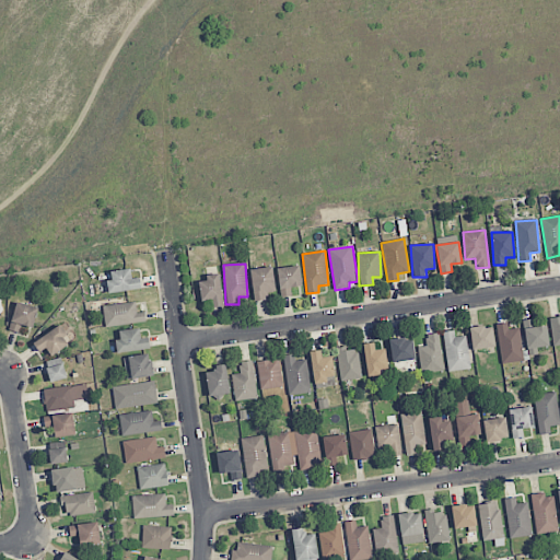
[(291,287),(301,287),(299,266),(277,268),(280,298),(292,296),(291,287)]
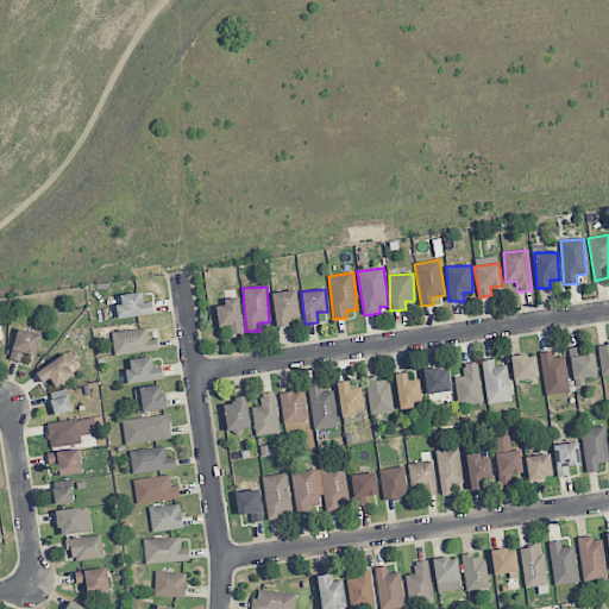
[(289,319),(300,318),(295,290),(271,294),(276,328),(290,326),(289,319)]
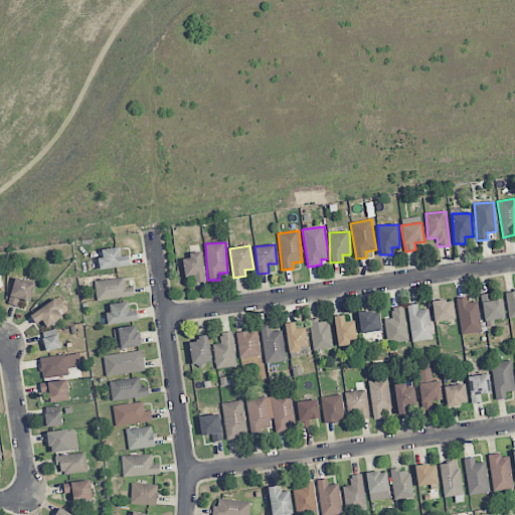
[(100,249),(101,269),(130,267),(129,255),(121,255),(120,247),(100,249)]
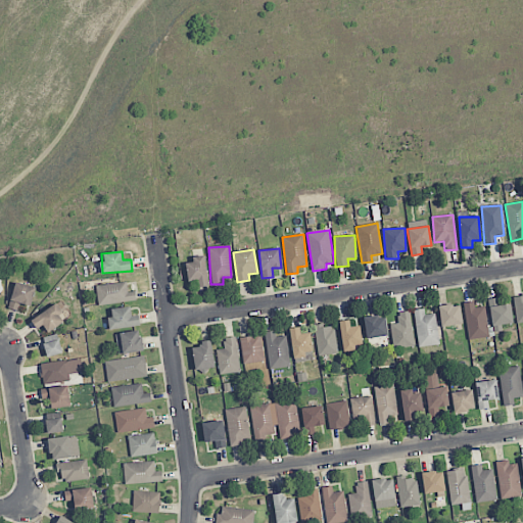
[(197,280),(198,287),(208,286),(204,257),(186,260),(188,281),(197,280)]
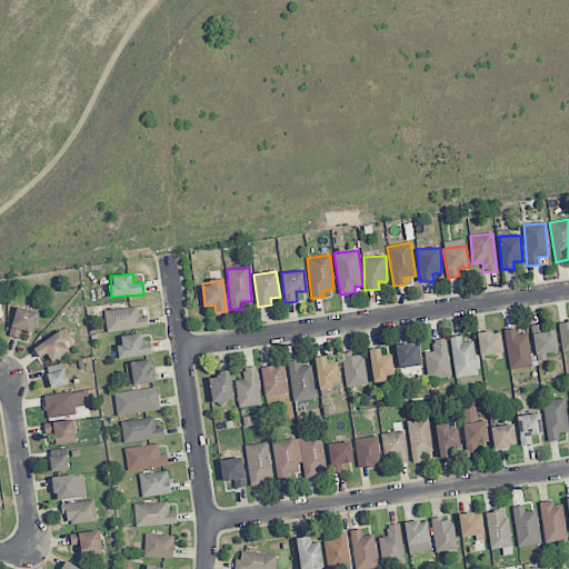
[(9,336),(20,338),(22,331),(33,333),(39,313),(17,307),(9,336)]
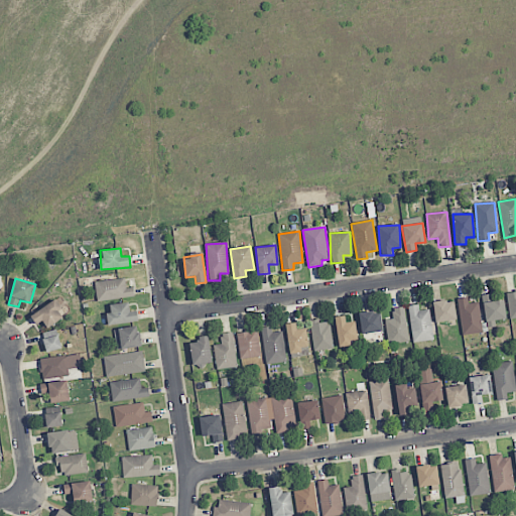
[(95,281),(97,300),(134,297),(133,287),(126,288),(125,278),(95,281)]
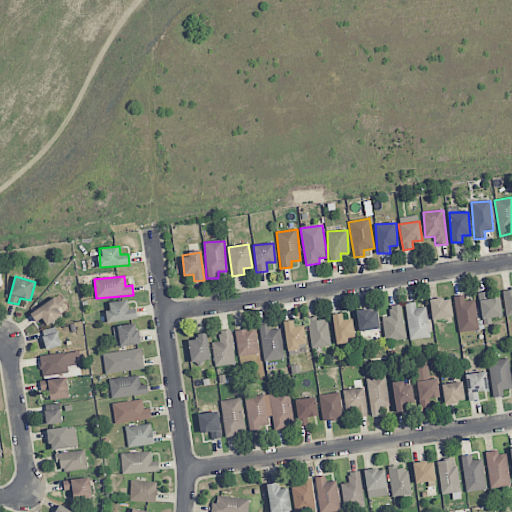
[(511,289),(502,291),(506,317),(511,315),(511,289)]
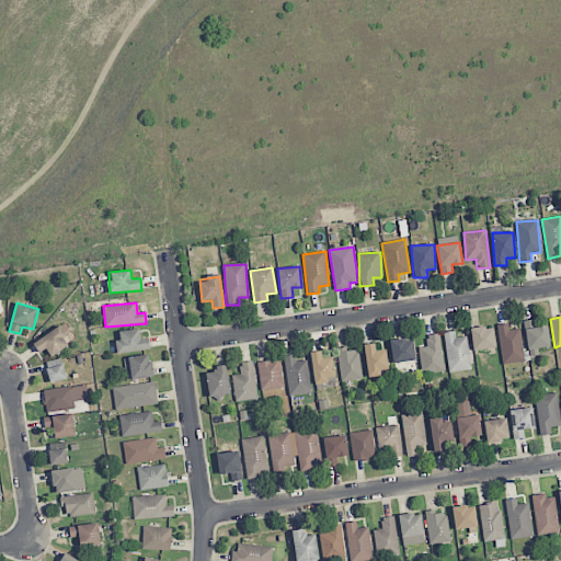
[(528,351),(550,347),(547,327),(535,328),(534,320),(524,321),(528,351)]
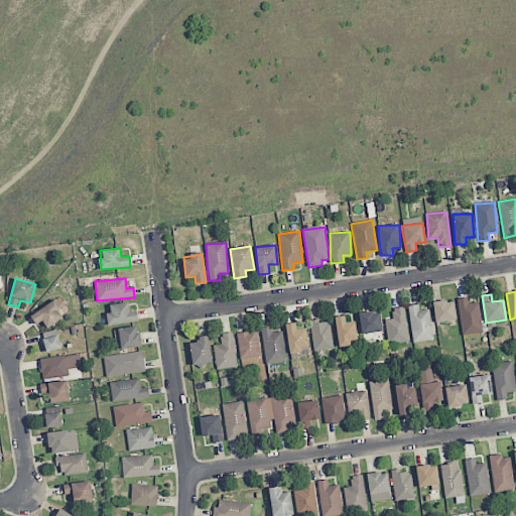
[(457,298),(463,336),(483,333),(478,301),(469,303),(468,297),(457,298)]
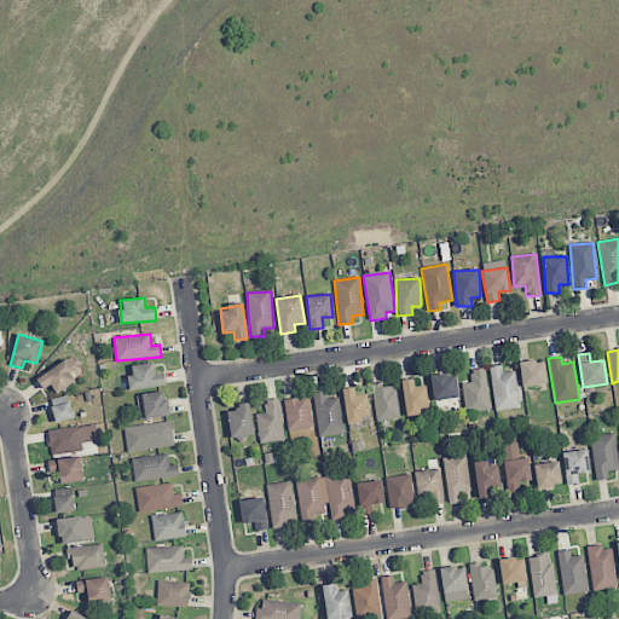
[(544,360),(520,362),(521,387),(545,385),(544,360)]
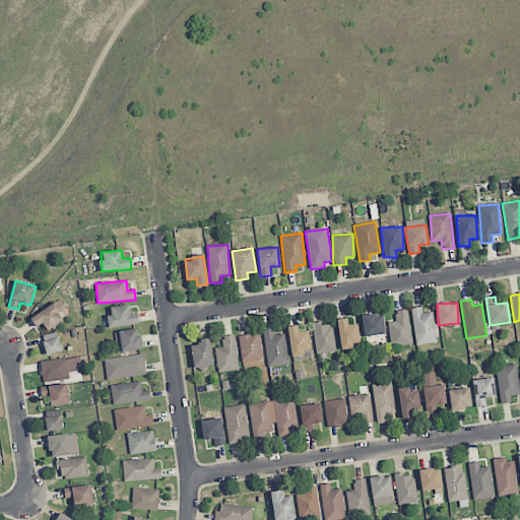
[(43,323),(47,330),(65,321),(56,304),(30,317),(36,327),(43,323)]
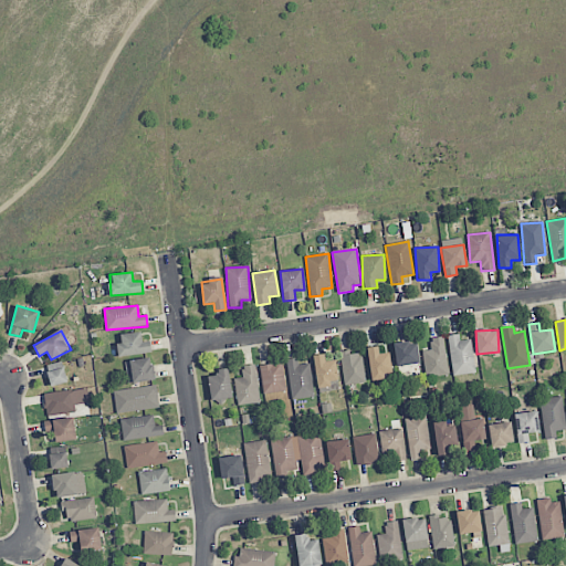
[(118,334),(119,355),(150,354),(150,341),(142,342),(142,333),(118,334)]
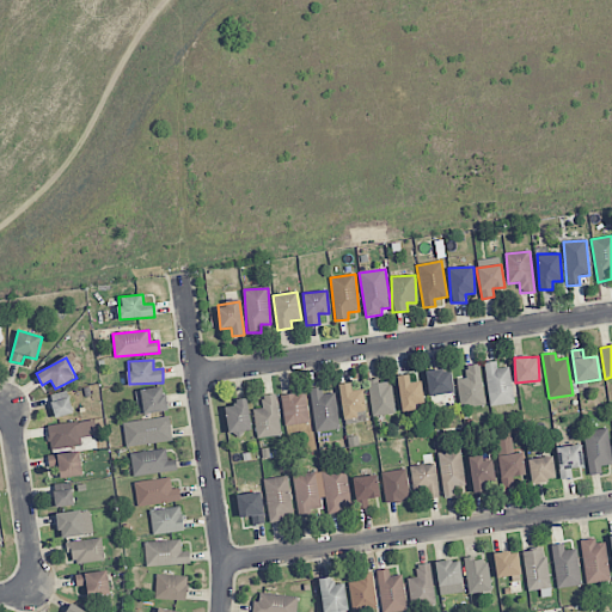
[(490,407),(514,403),(508,367),(497,368),(496,361),(484,363),(490,407)]
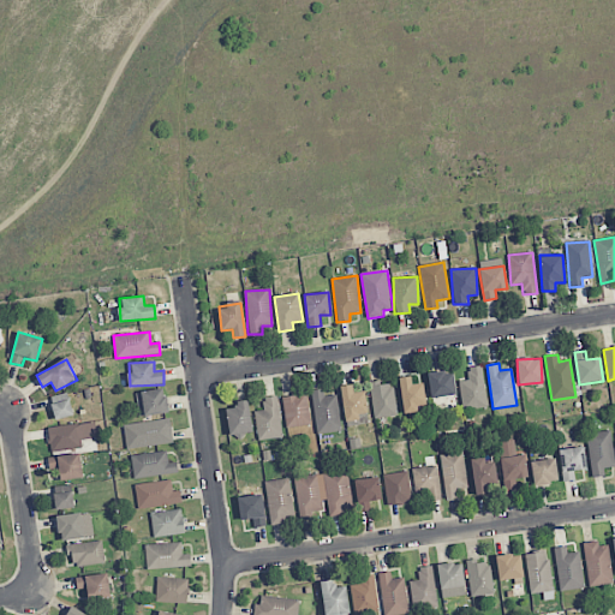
[(487,407),(483,365),(467,366),(469,380),(459,381),(463,410),(487,407)]
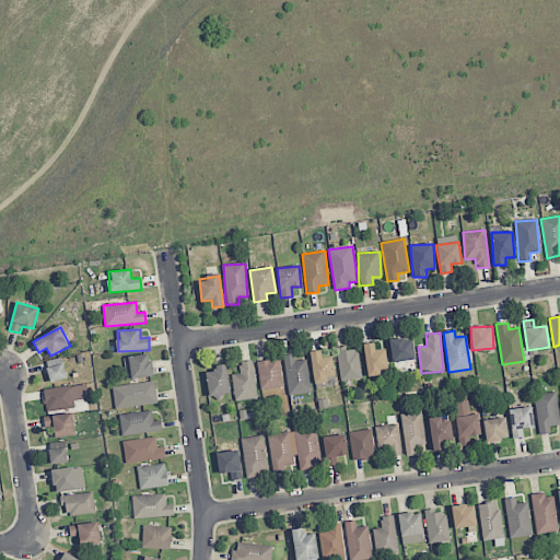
[(391,340),(393,362),(415,360),(412,338),(391,340)]
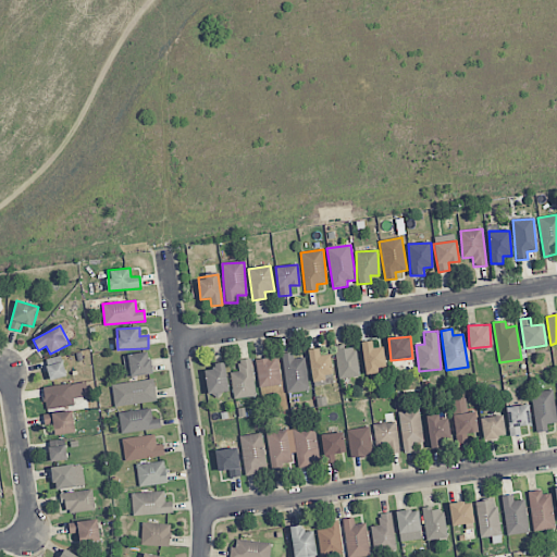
[(386,371),(384,347),(372,348),(372,342),(361,342),(364,372),(386,371)]
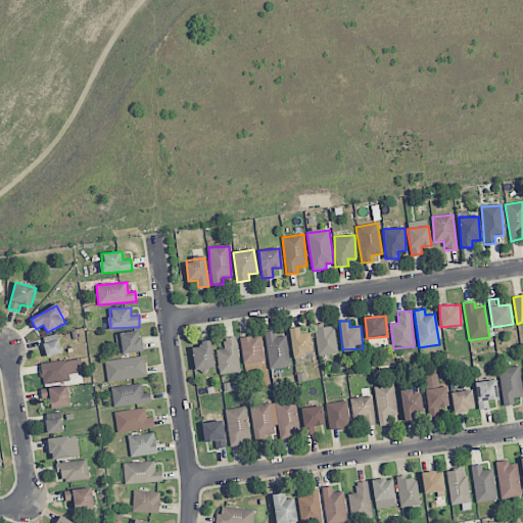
[(319,355),(338,352),(333,326),(322,327),(322,324),(314,325),(319,355)]
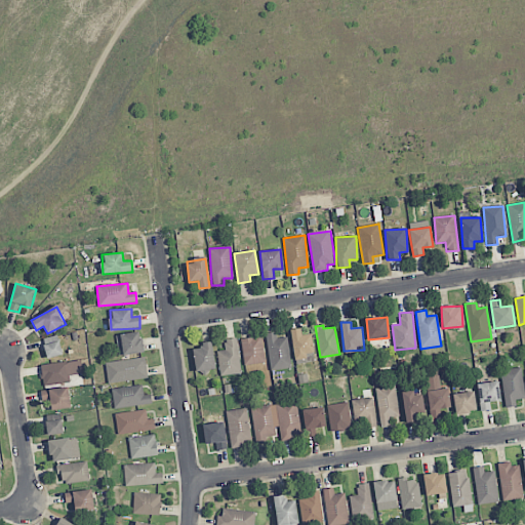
[(313,353),(312,334),(301,335),(300,328),(290,329),(293,360),(306,359),(306,354),(313,353)]
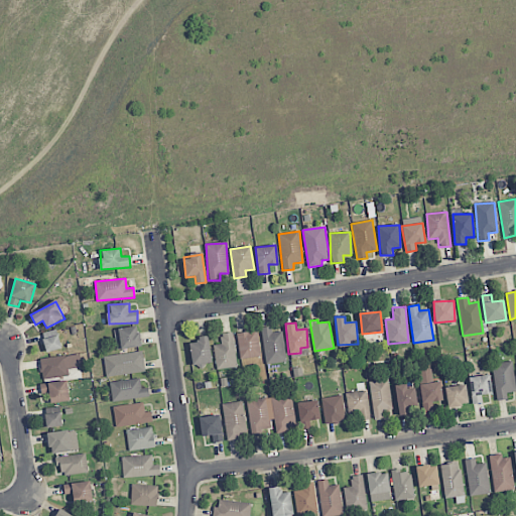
[(139,327),(115,329),(116,349),(140,347),(139,327)]
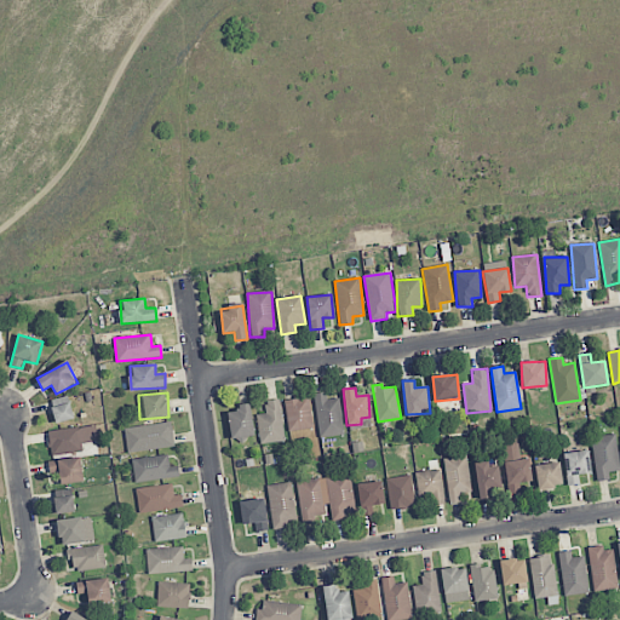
[(315,394),(319,437),(344,435),(340,399),(327,400),(327,392),(315,394)]
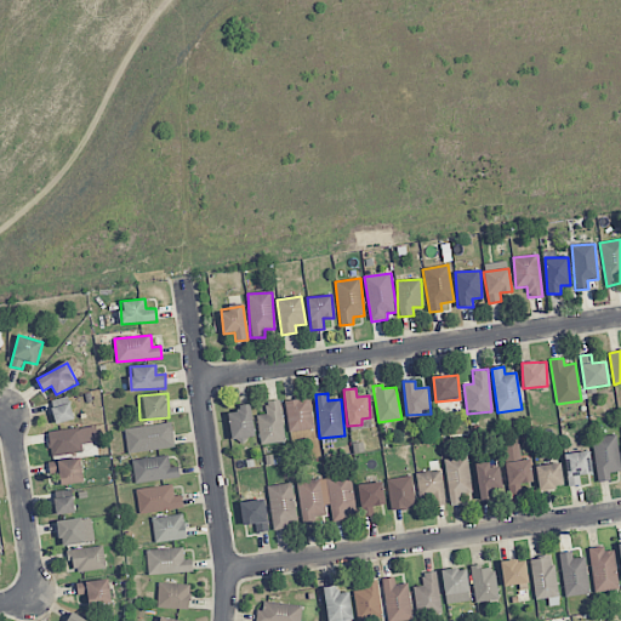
[(313,429),(311,398),(285,400),(288,432),(313,429)]
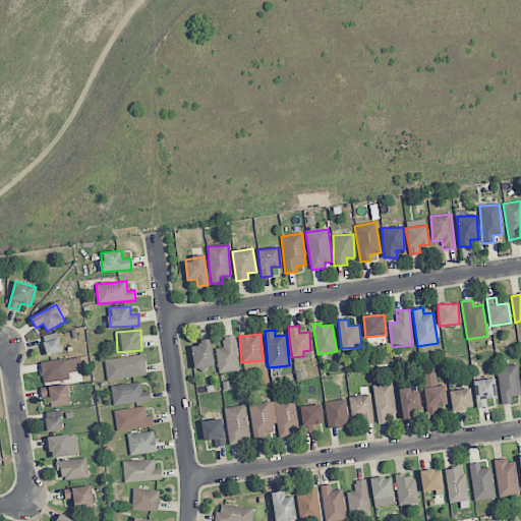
[(216,348),(218,372),(239,370),(235,336),(223,337),(224,348),(216,348)]
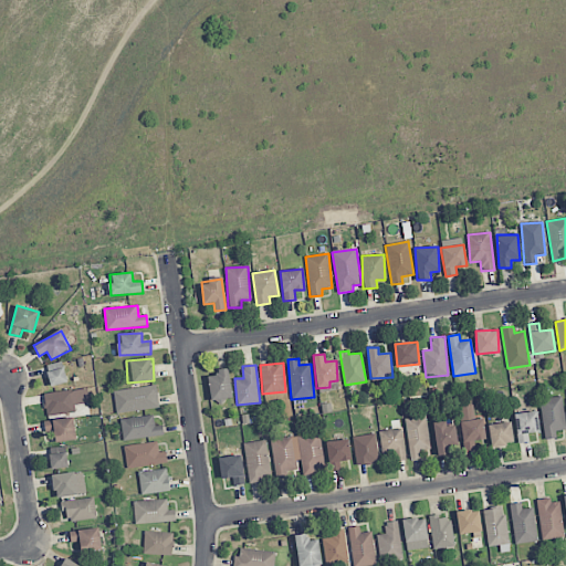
[(50,386),(67,383),(64,368),(46,371),(50,386)]
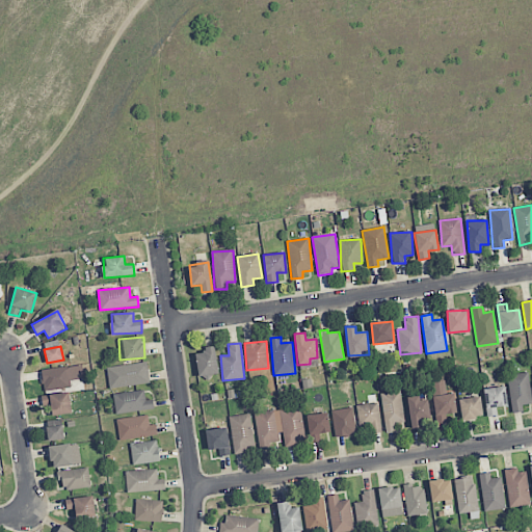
[(196,350),(197,376),(217,375),(215,349),(196,350)]
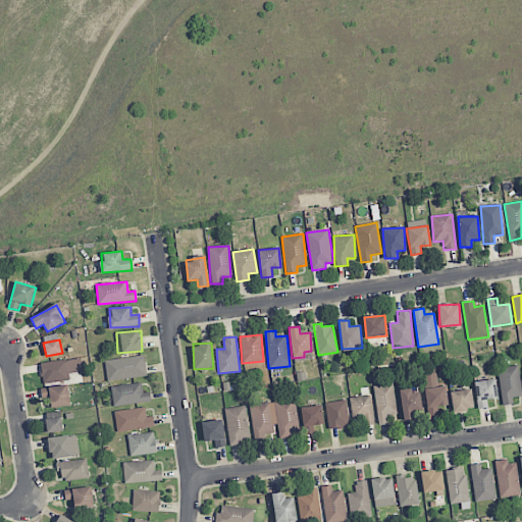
[(107,380),(147,376),(145,356),(105,360),(107,380)]
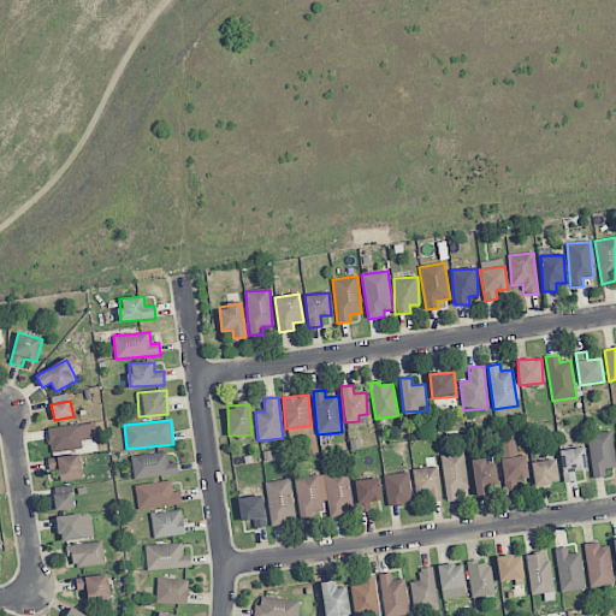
[(48,427),(49,450),(82,448),(81,440),(96,439),(95,424),(48,427)]
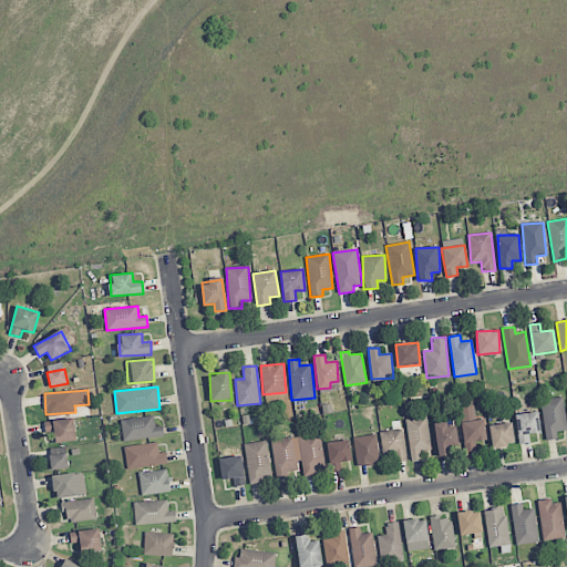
[(556,432),(566,431),(564,398),(542,400),(545,441),(557,439),(556,432)]
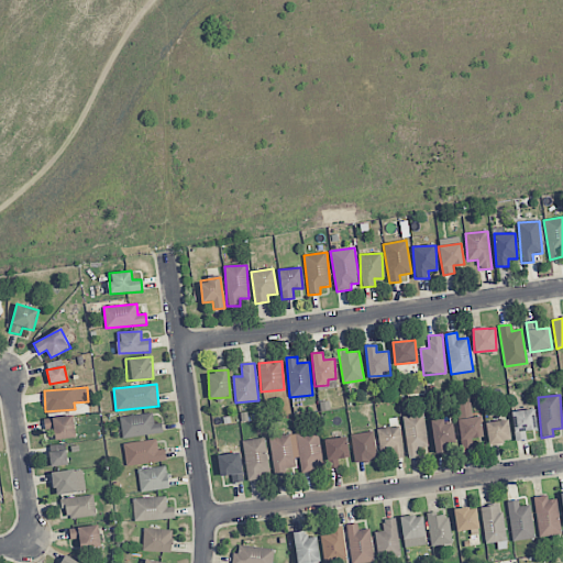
[(474,446),(473,439),(483,438),(479,416),(473,417),(470,398),(455,400),(462,449),(474,446)]
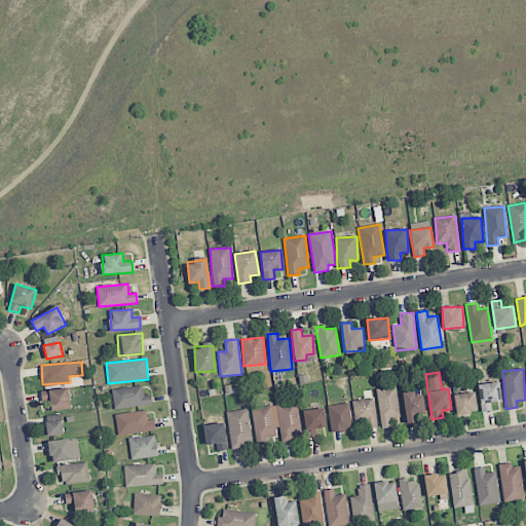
[(491,402),(500,402),(499,382),(480,383),(481,411),(491,411),(491,402)]
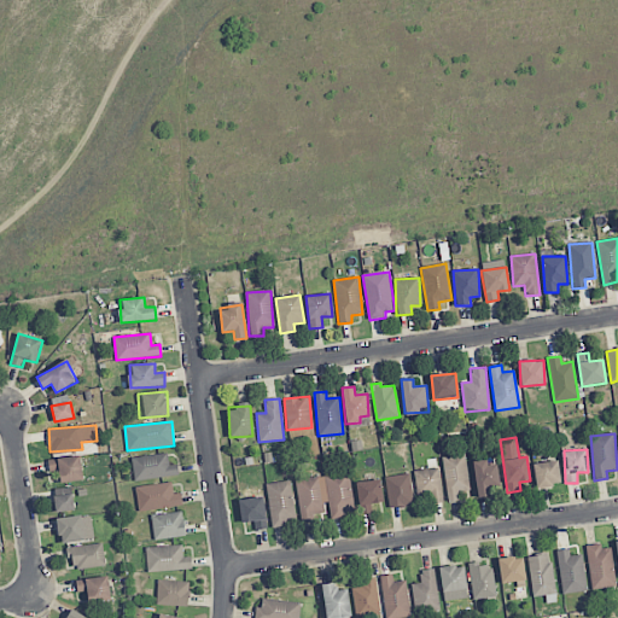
[(178,465),(168,465),(168,454),(132,456),(133,479),(179,477),(178,465)]
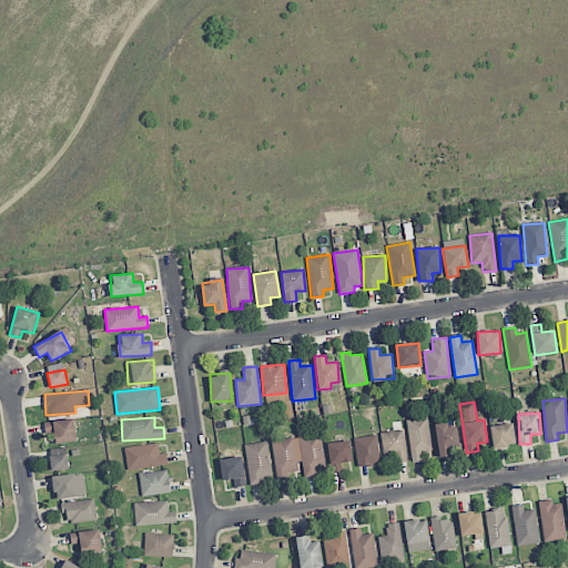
[(422,460),(422,452),(432,450),(428,418),(407,419),(411,462),(422,460)]
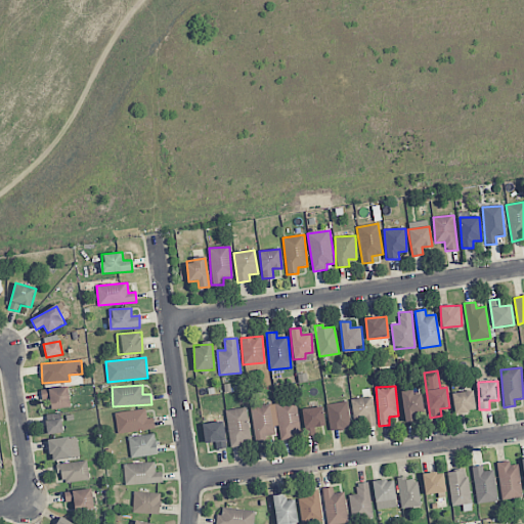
[(41,390),(42,400),(49,400),(50,409),(70,407),(69,387),(41,390)]
